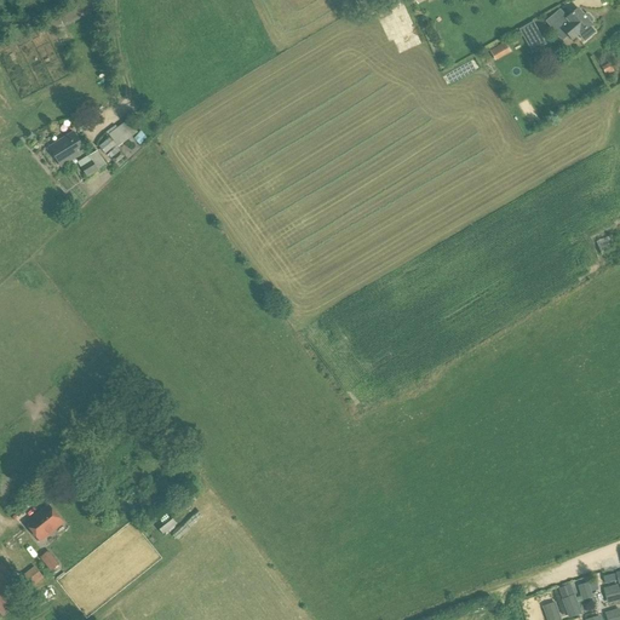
[(84,13),(79,4),(57,15),(62,26),(85,15),(84,13)]
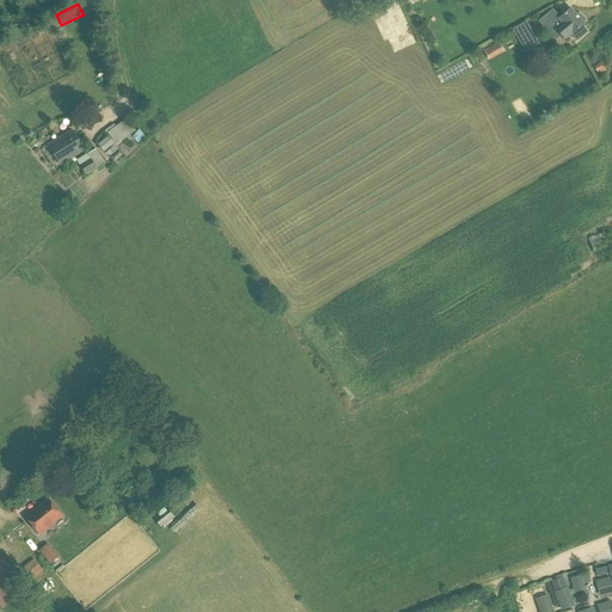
[(577,16),(571,8),(560,19),(557,17),(546,25),(558,38),(561,36),(564,41),(571,35),(573,35),(585,25),(583,23),(585,22),(585,19),(581,14),(579,14),(577,16)]
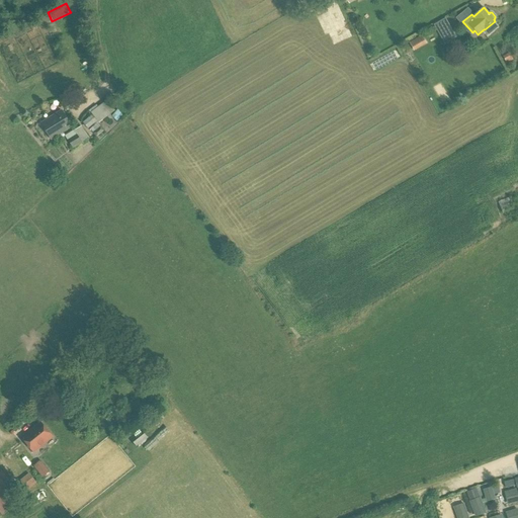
[(447,23),(436,29),(441,38),(452,31),(447,23)]
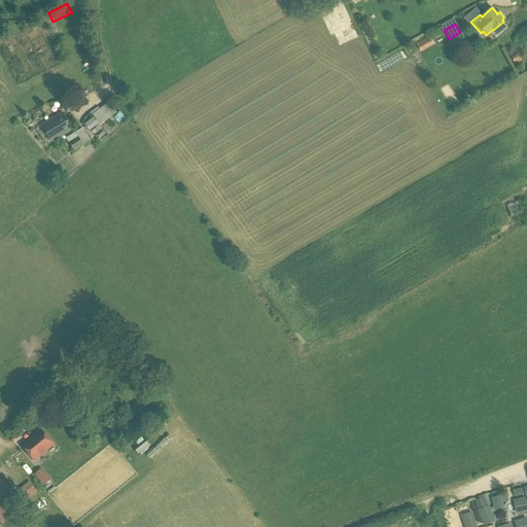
[(429,37),(417,44),(420,50),(432,43),(429,37)]
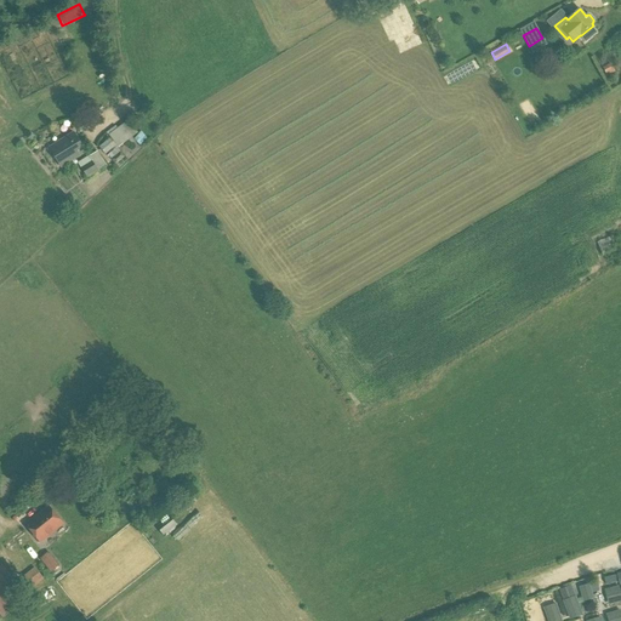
[(603,68),(607,75),(614,70),(610,63),(603,68)]
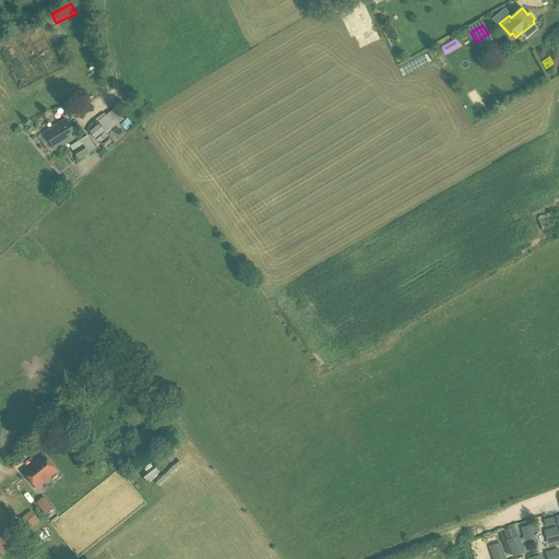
[(104,114),(96,120),(99,125),(104,131),(106,133),(123,120),(115,109),(106,116),(104,114)]
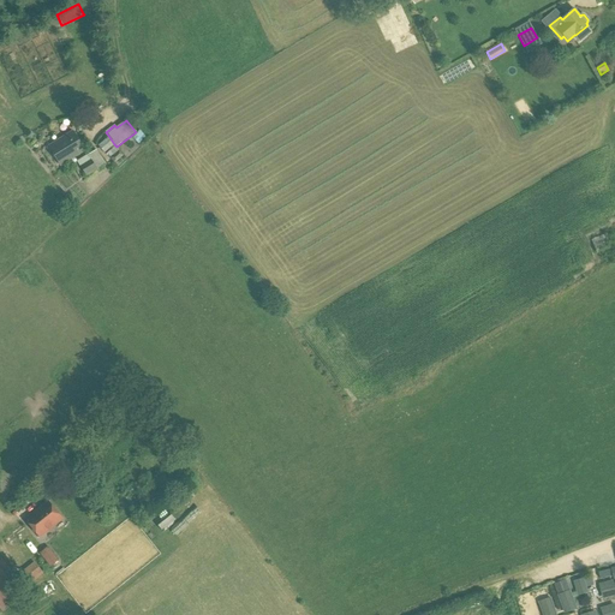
[(49,147),(60,166),(84,151),(72,132),(49,147)]
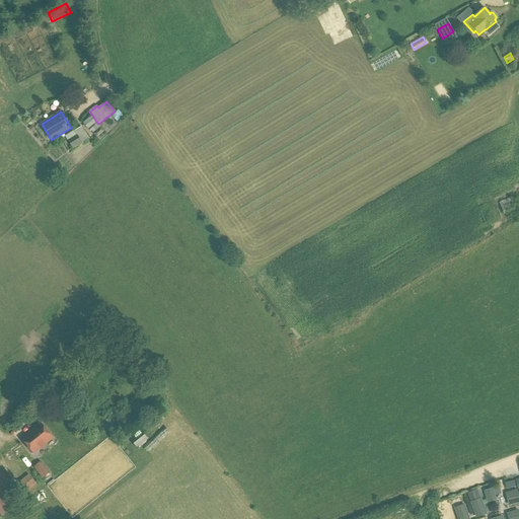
[(96,122),(92,116),(83,123),(88,129),(96,122)]
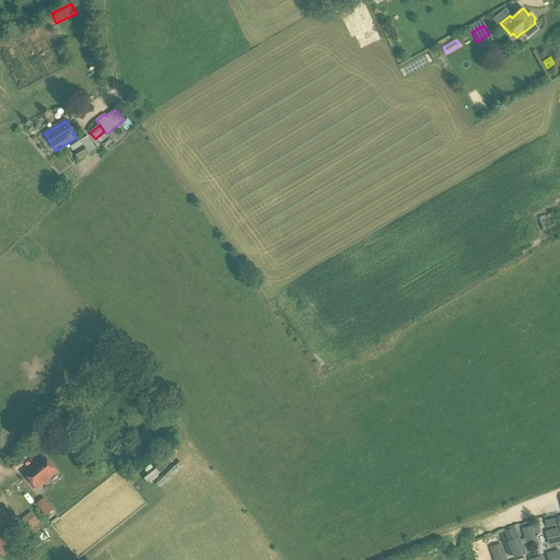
[(80,142),(82,146),(88,154),(95,149),(88,137),(80,142)]
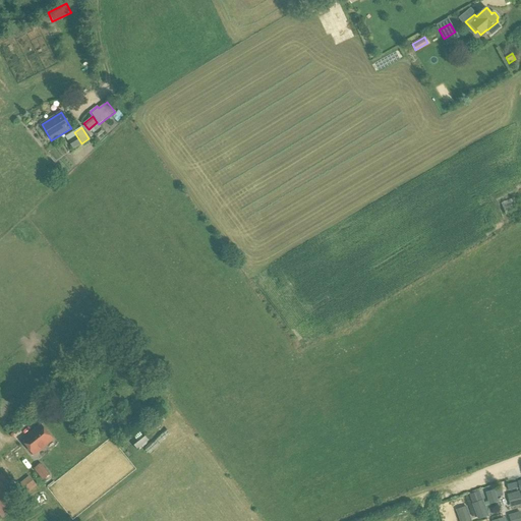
[(101,128),(97,131),(94,133),(97,138),(105,132),(101,128)]
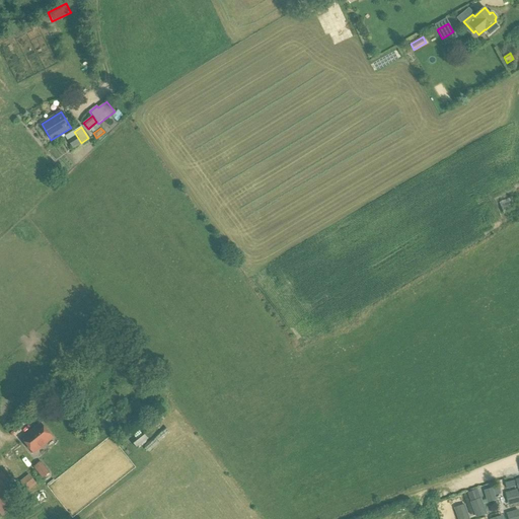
[(81,143),(76,135),(68,140),(73,148),(81,143)]
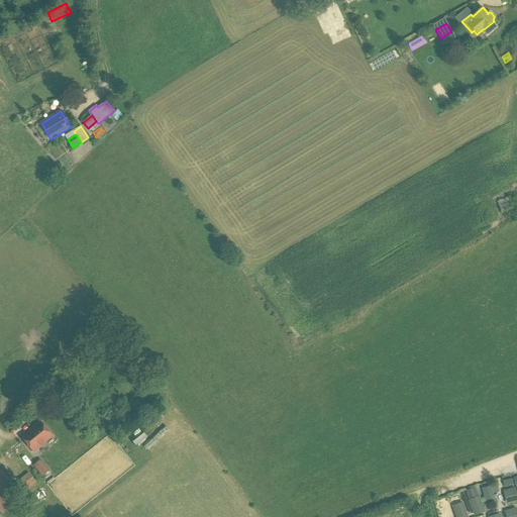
[(497,202),(502,213),(512,209),(508,198),(497,202)]
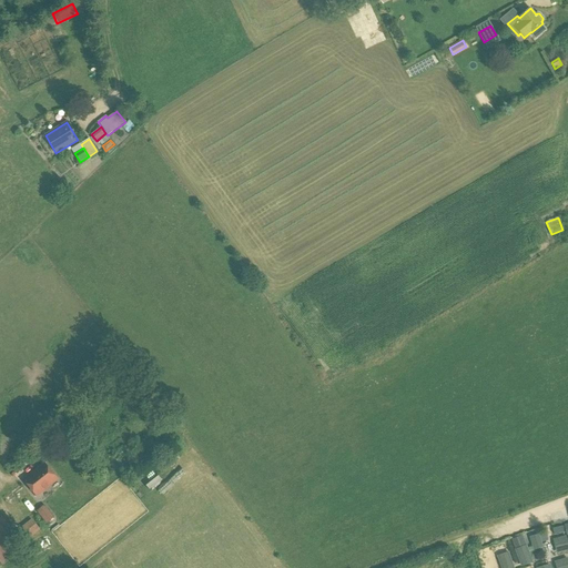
[(23,480),(37,496),(57,479),(44,464),(23,480)]
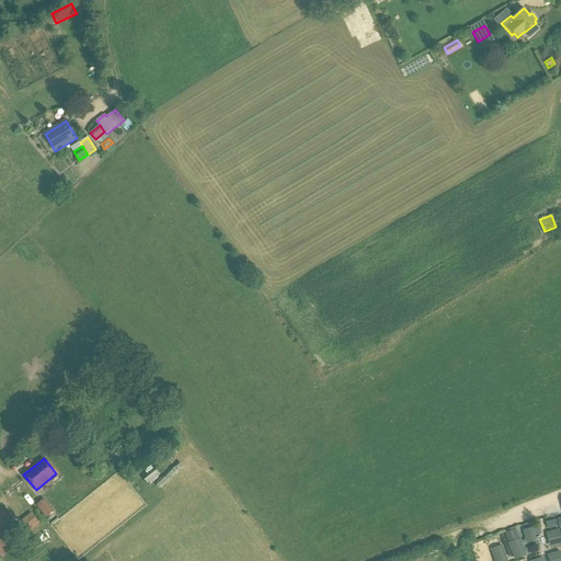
[(0,512),(0,544),(4,550),(22,536),(1,511),(0,512)]
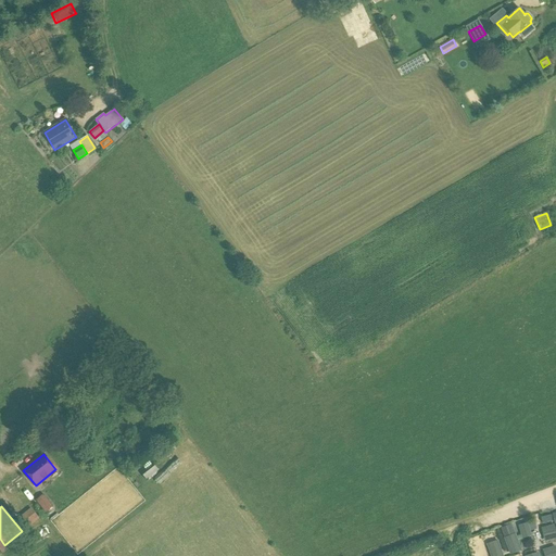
[(71,523),(57,506),(32,527),(45,544),(71,523)]
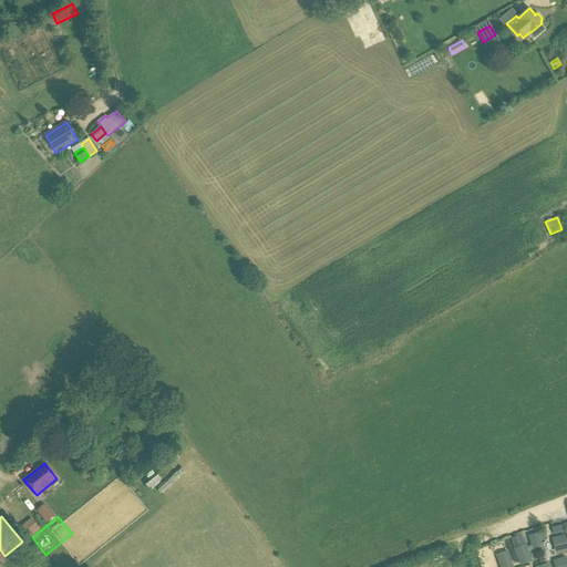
[(552,527),(553,534),(563,532),(562,525),(552,527)]
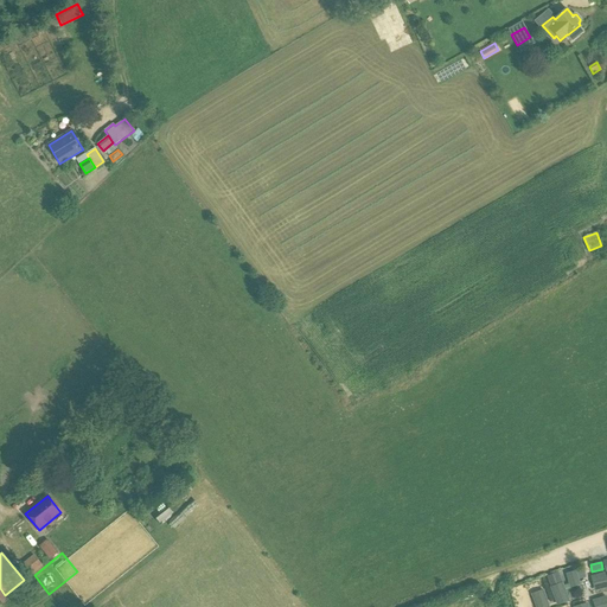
[(564,575),(569,589),(580,586),(576,572),(564,575)]
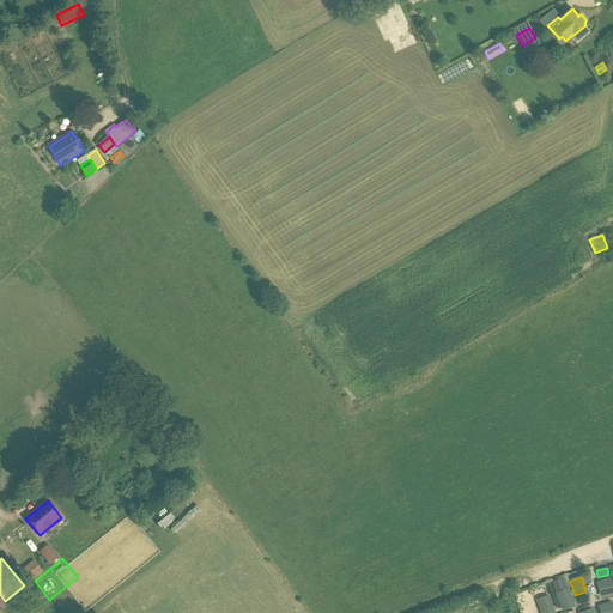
[(598,584),(600,596),(612,593),(612,588),(611,581),(598,584)]
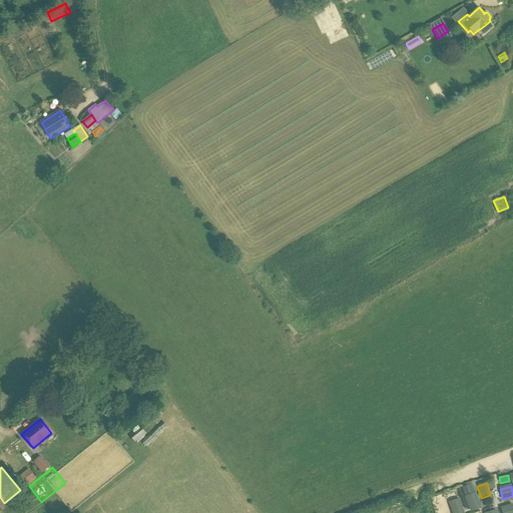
[(465,497),(469,508),(479,505),(474,494),(465,497)]
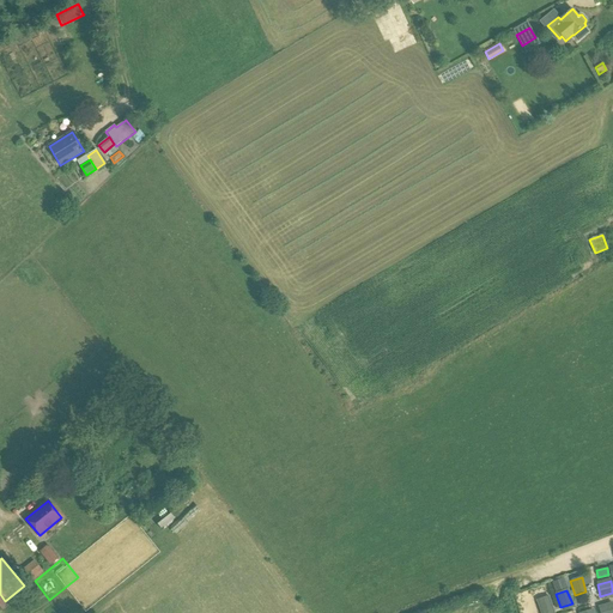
[(536,601),(540,612),(545,612),(553,611),(547,598),(536,601)]
